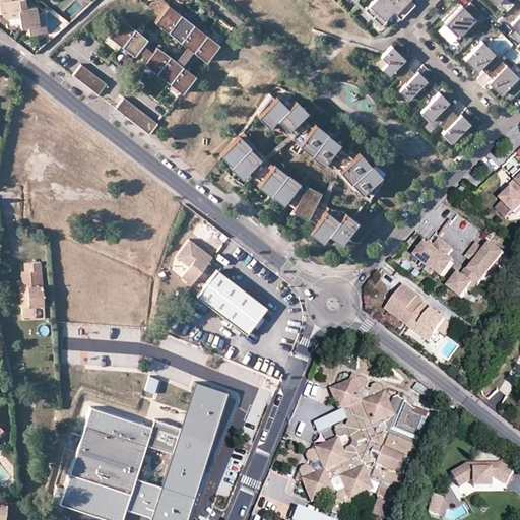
[(373,0),(365,9),(373,17),(381,25),(394,12),(400,19),(415,4),(410,0),(373,0)]
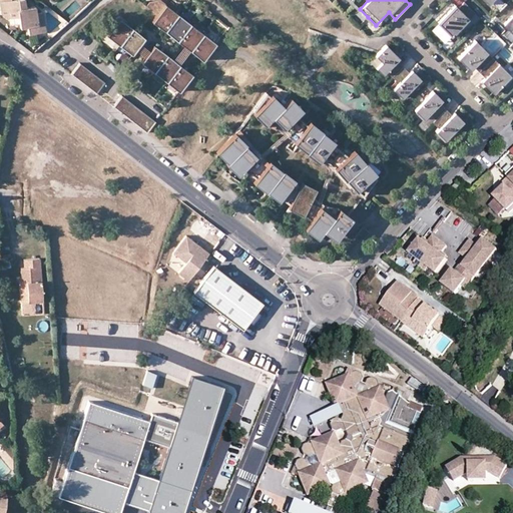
[(0,13),(0,16),(5,16),(6,20),(16,18),(18,29),(26,28),(28,36),(43,33),(40,14),(34,15),(33,8),(24,10),(22,1),(16,2),(15,2),(2,4),(0,4),(0,13)]
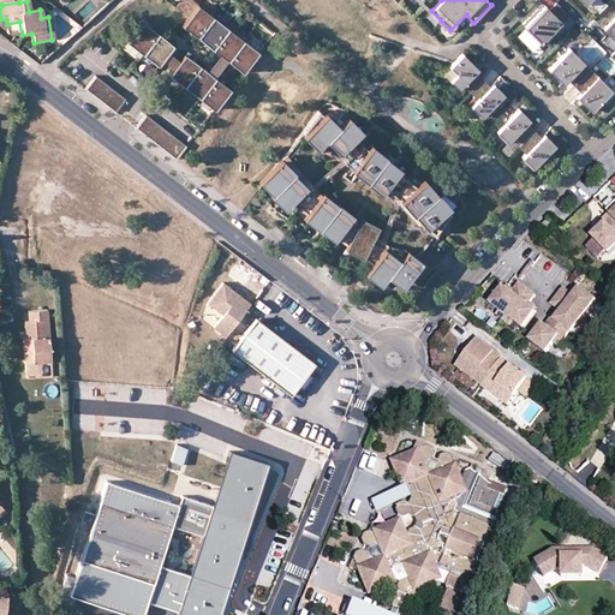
[(562,24),(569,16),(556,3),(549,10),(545,6),(525,27),(541,42),(561,23),(562,24)]
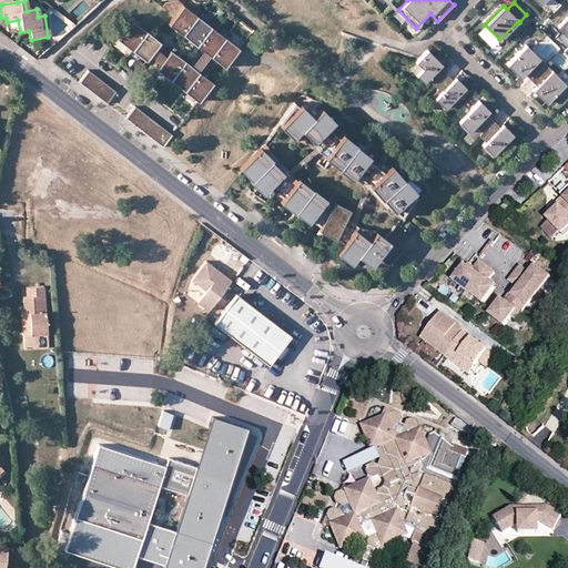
[(182,34),(196,16),(183,4),(173,17),(168,23),(182,34)]
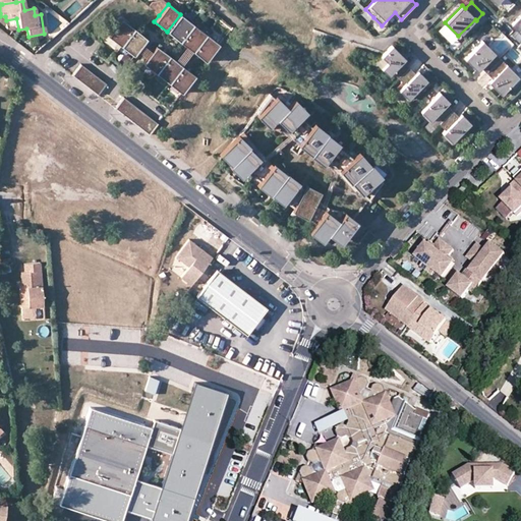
[(182,14),(192,21),(196,16),(186,8),(182,14)]
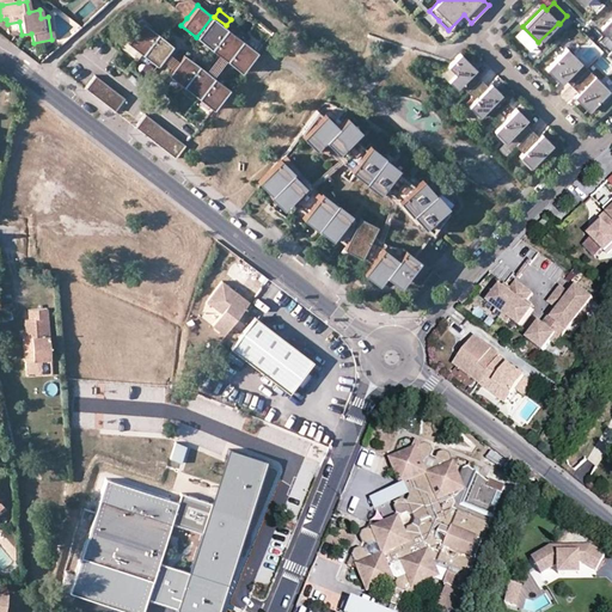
[(227,29),(212,17),(196,37),(212,49),(227,29)]
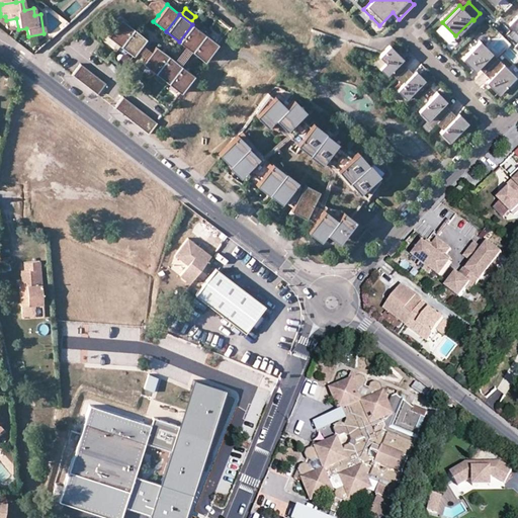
[(517,14),(509,24),(517,32),(517,14)]
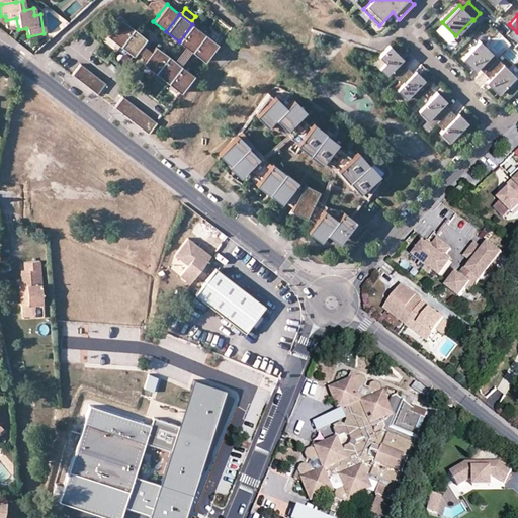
[(107,36),(119,46),(134,28),(120,18),(116,24),(107,36)]
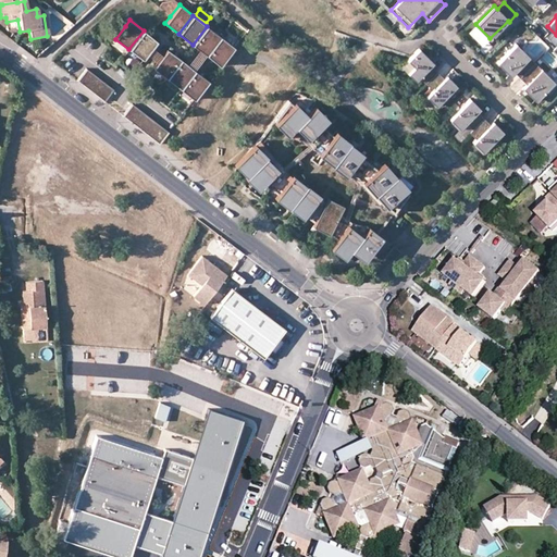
[(490,38),(475,24),(468,32),(482,47),(487,41),(490,38)]
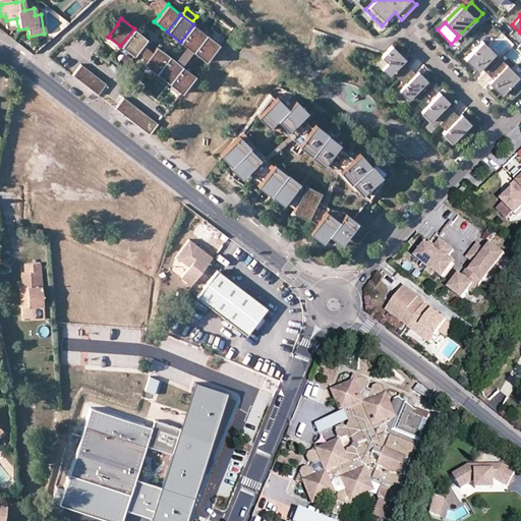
[(207,35),(193,24),(180,42),(192,51),(207,35)]
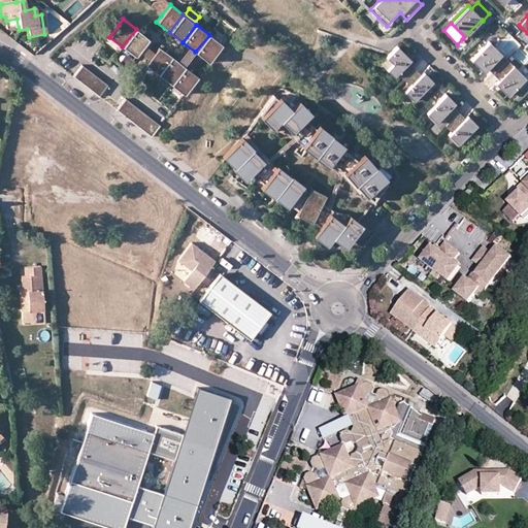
[(149,39),(136,29),(122,46),(135,57),(149,39)]
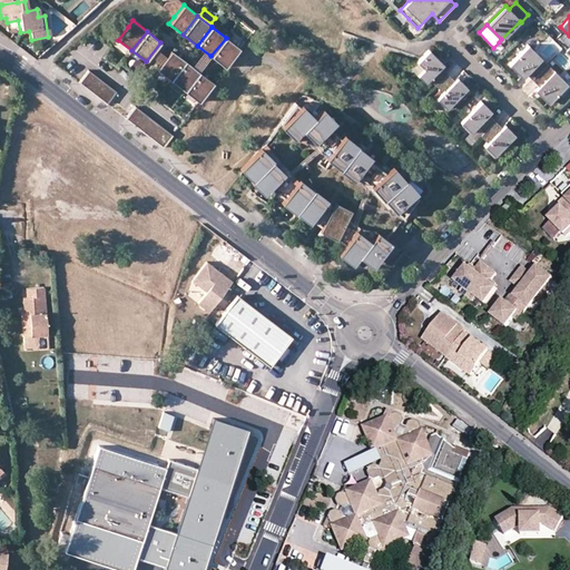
[(239,48),(226,38),(210,56),(225,67),(239,48)]
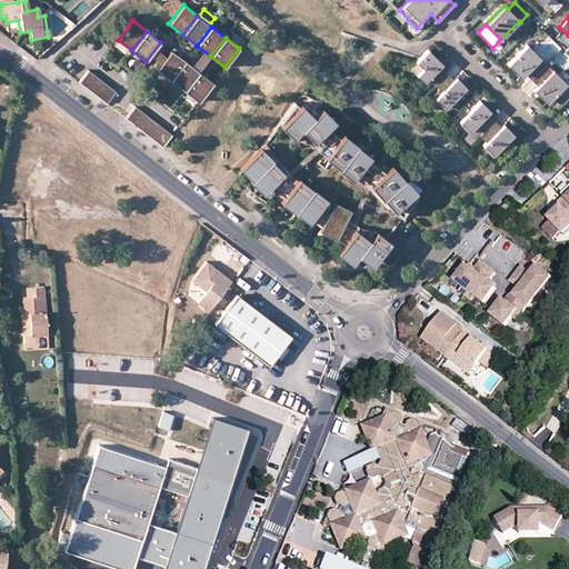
[(523,72),(530,80),(547,63),(527,45),(508,63),(520,76),(523,72)]
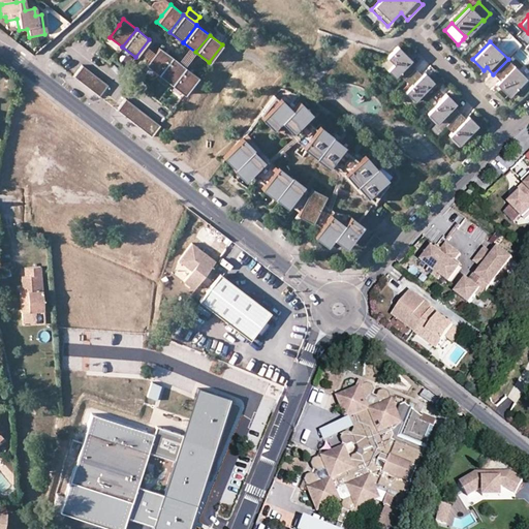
[(404,80),(415,68),(408,62),(411,60),(398,45),(386,57),(393,63),(386,69),(394,76),(398,73),(404,80)]
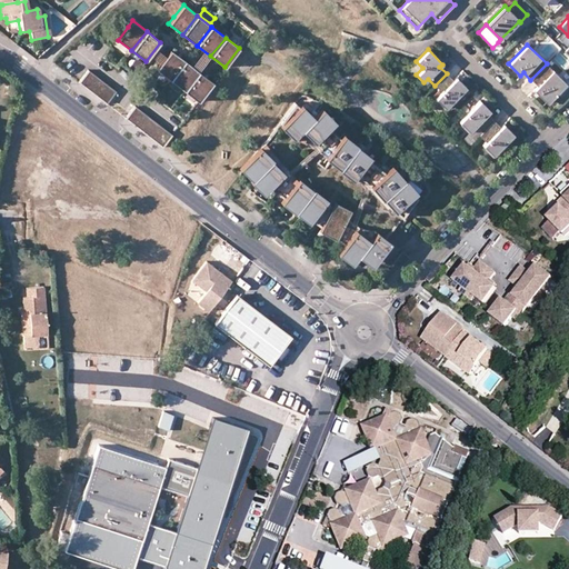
[(170,50),(156,69),(170,79),(185,60),(170,50)]
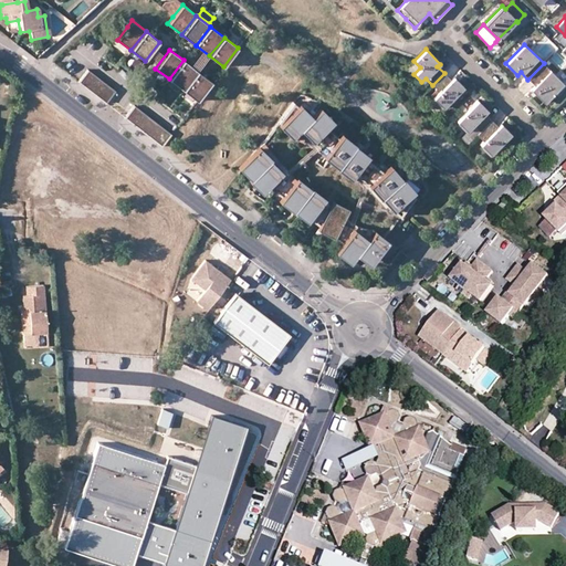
[(184,60),(169,79),(184,90),(198,71),(184,60)]
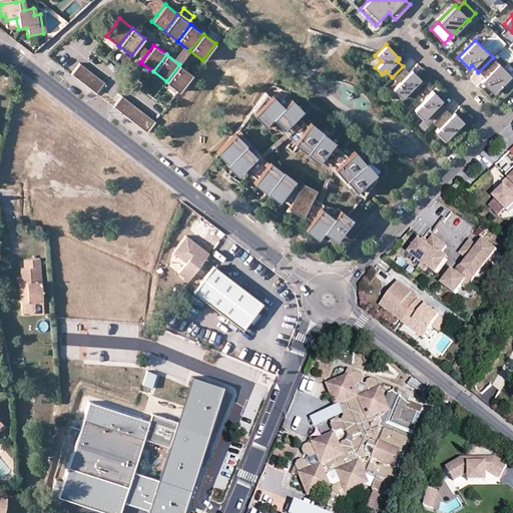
[(510,75),(493,57),(478,72),(485,78),(483,80),(494,92),(510,75)]
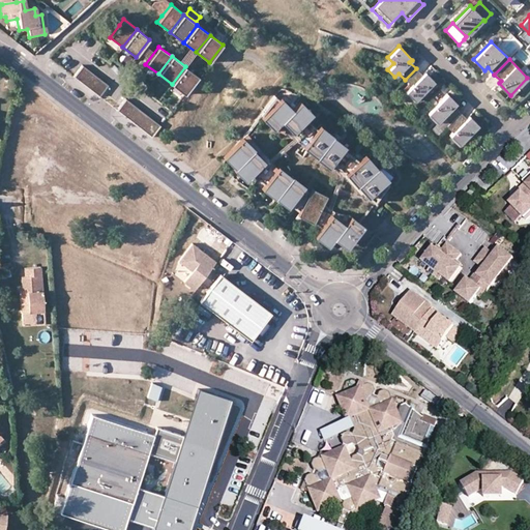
[(74,77),(80,82),(88,70),(83,65),(74,77)]
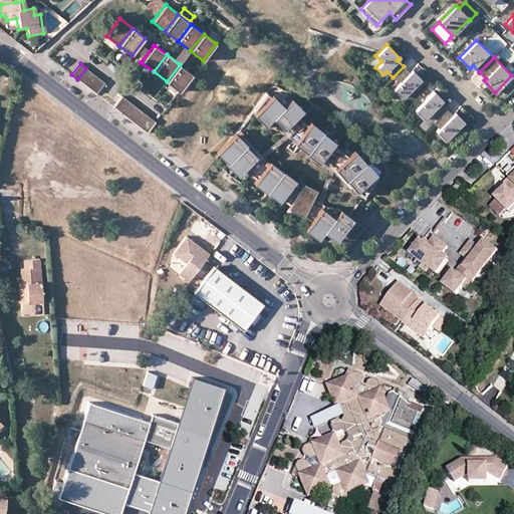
[(180,64),(167,81),(179,91),(193,74),(180,64)]
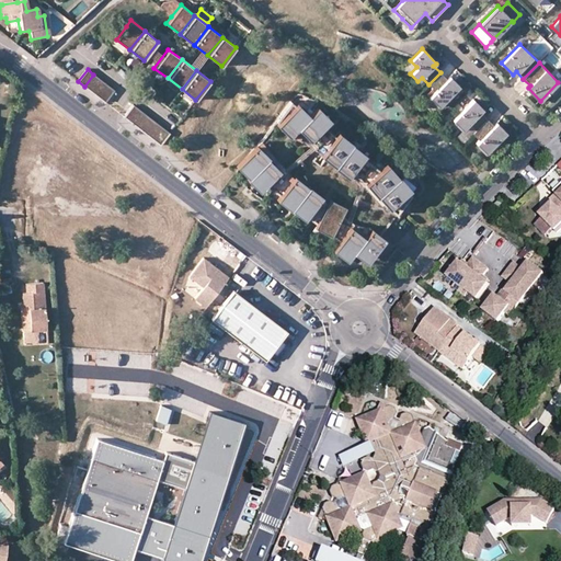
[(447,79),(441,72),(428,84),(435,91),(430,98),(439,106),(459,86),(449,77),(447,79)]
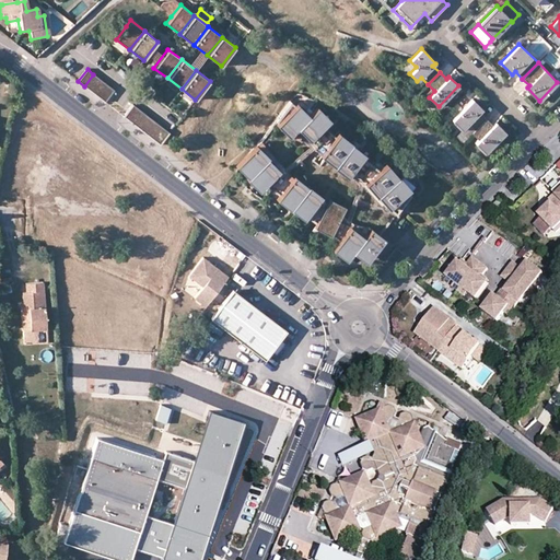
[(84,86),(90,91),(100,79),(93,74),(84,86)]
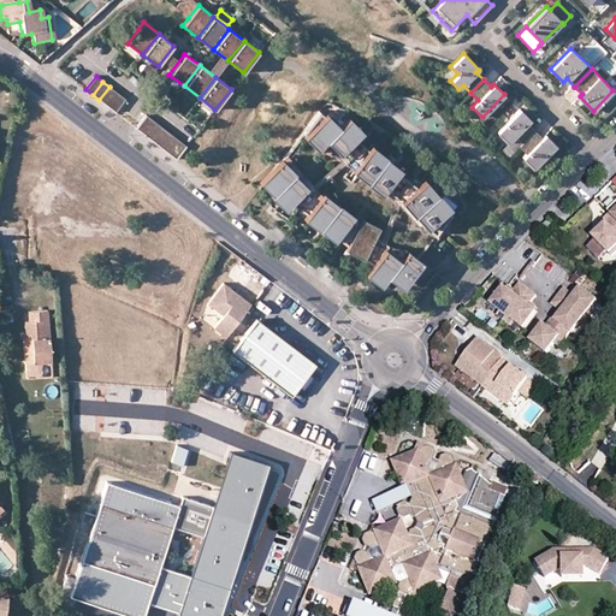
[(99,100),(106,105),(116,92),(110,87),(99,100)]
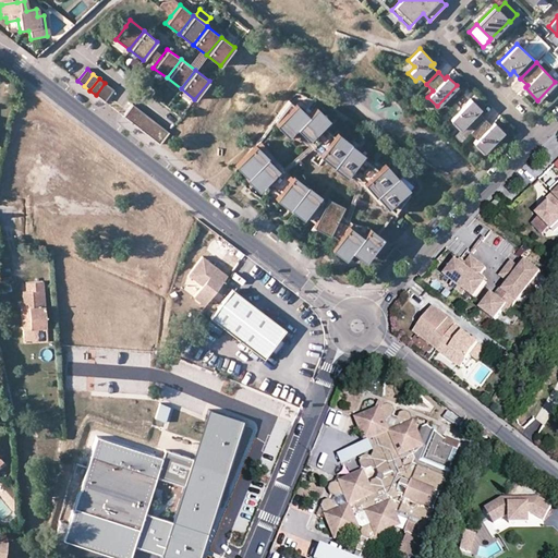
[(96,95),(101,100),(111,88),(105,83),(96,95)]
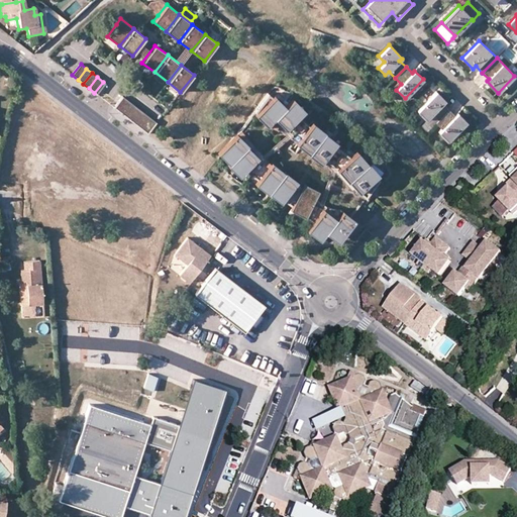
[(106,83),(103,82),(94,93),(97,95),(106,83)]
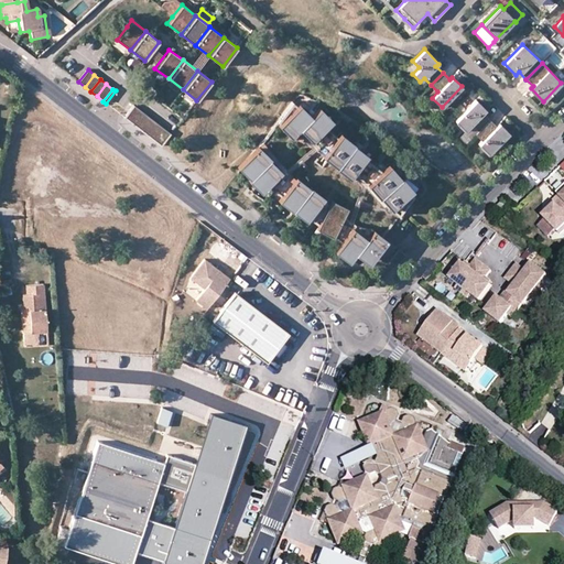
[(478,131),(489,119),(483,112),(486,110),(476,100),(455,121),(465,130),(472,125),(478,131)]
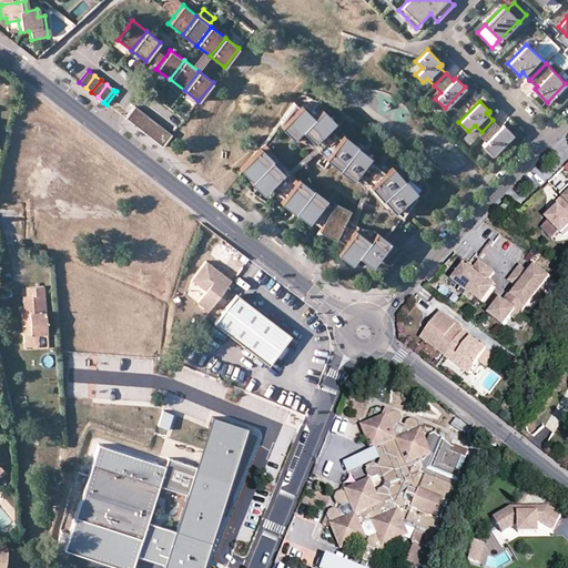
[(295,102),(280,122),(282,124),(280,127),(292,140),(296,135),(401,216),(416,196),(414,194),(416,193),(392,168),(386,173),(367,159),(369,156),(343,135),(341,139),(328,129),(334,122),(322,111),(315,118),(310,114),(302,104),(300,107),(295,102)]
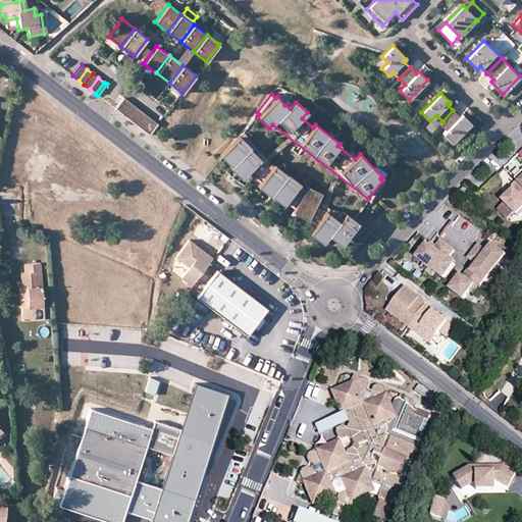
[(120,112),(128,101),(124,98),(115,109),(120,112)]
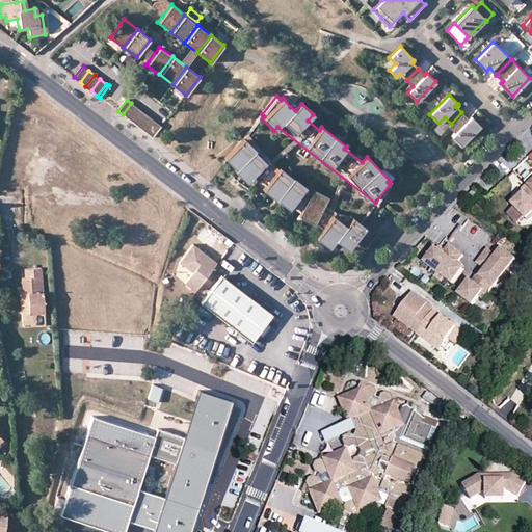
[(123,114),(128,120),(137,108),(131,103),(123,114)]
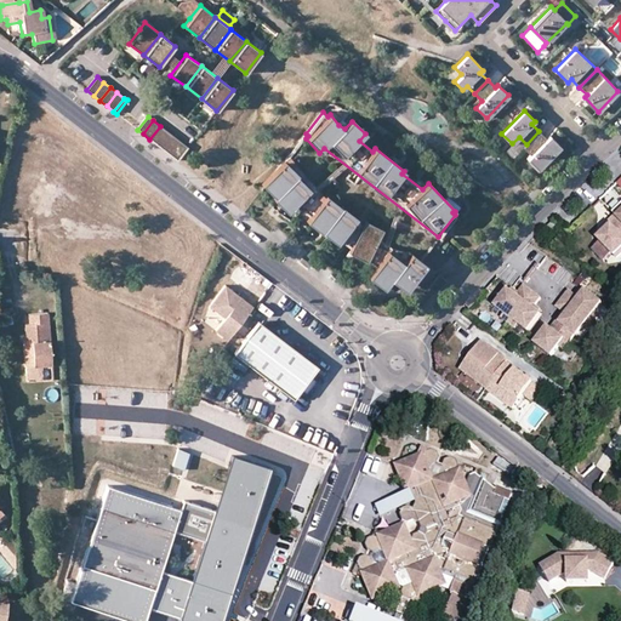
[(149,140),(157,144),(167,131),(160,126),(149,140)]
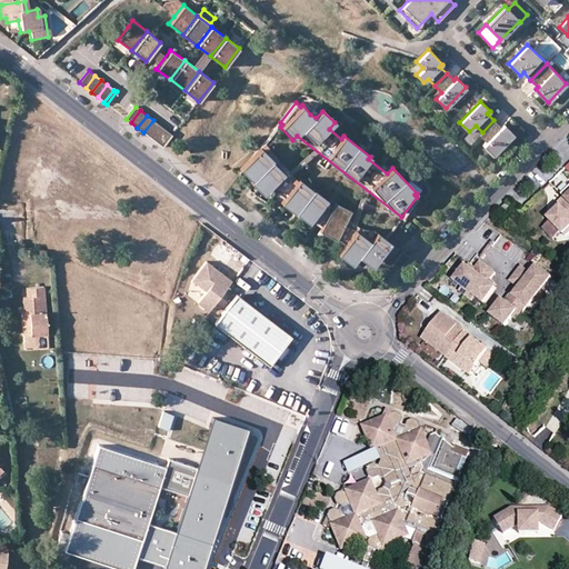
[(143,132),(150,138),(159,125),(153,120),(143,132)]
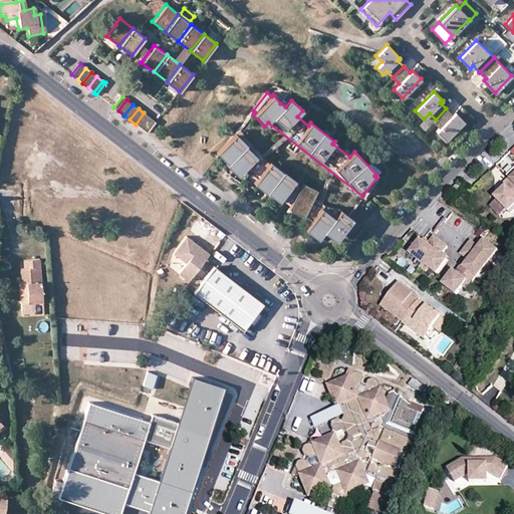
[(436,119),(433,122),(439,129),(436,132),(445,141),(464,121),(455,112),(452,115),(446,108),(436,119)]
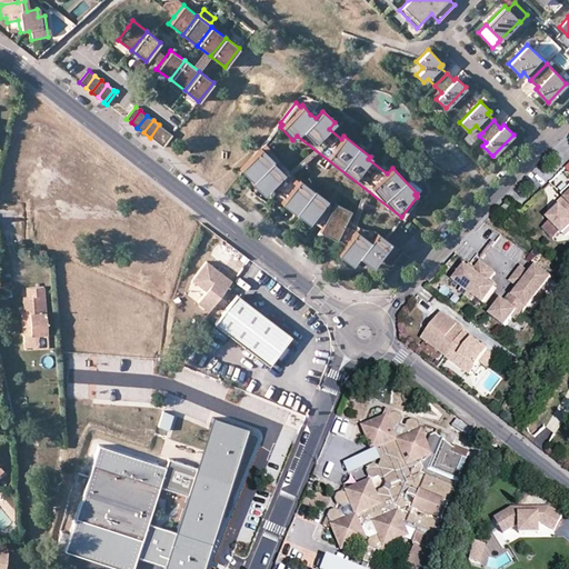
[(156,142),(166,129),(159,125),(150,138),(156,142)]
